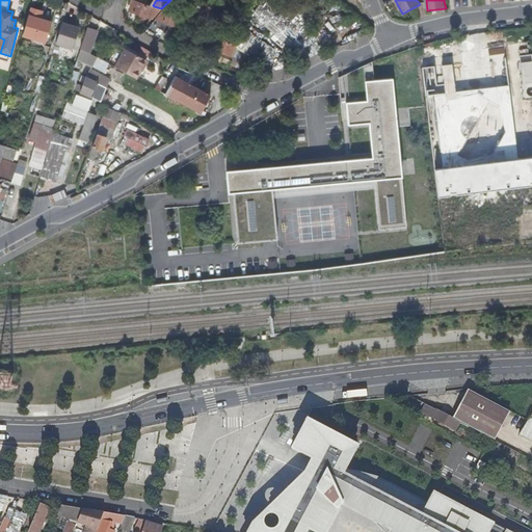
[(152,10),(158,12),(161,8),(154,6),(153,8),(133,1),(130,10),(150,18),(152,10)]
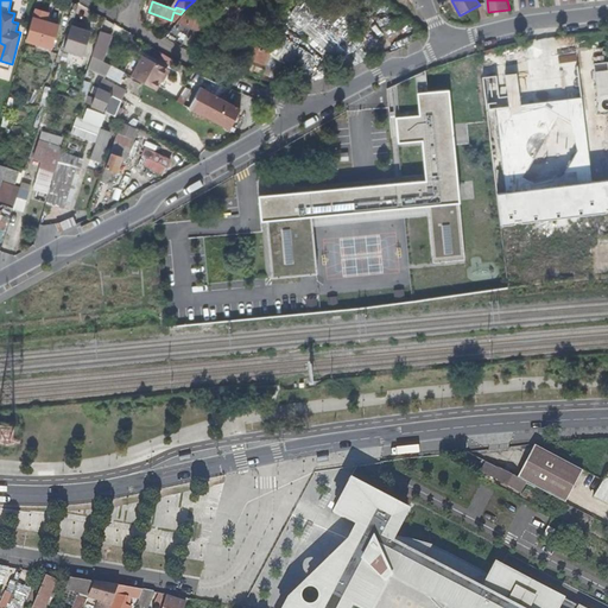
[(27,37),(54,44),(61,18),(46,14),(49,7),(37,4),(27,37)]
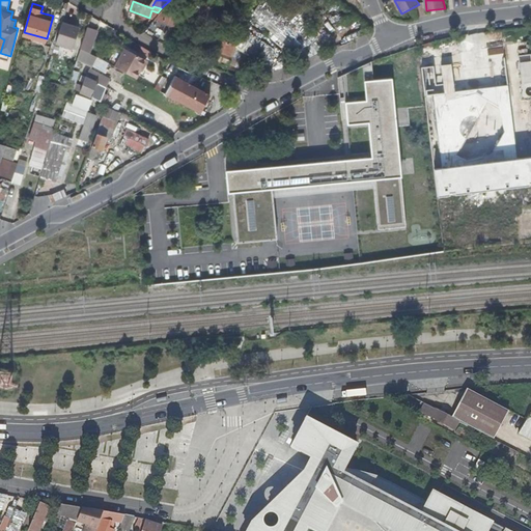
[(64,16),(57,40),(73,46),(80,24),(72,22),(73,19),(64,16)]
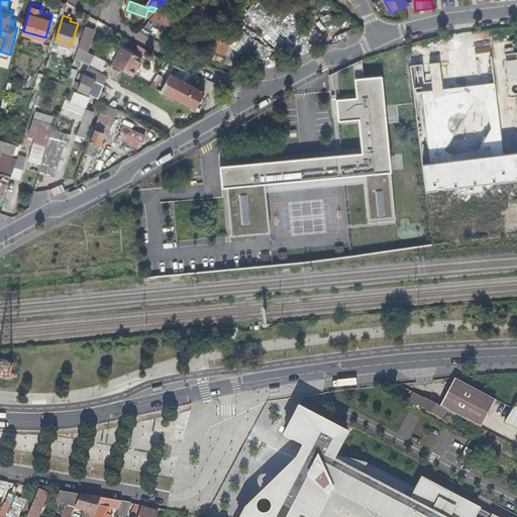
[(75,58),(100,72),(105,63),(87,53),(94,30),(86,25),(75,58)]
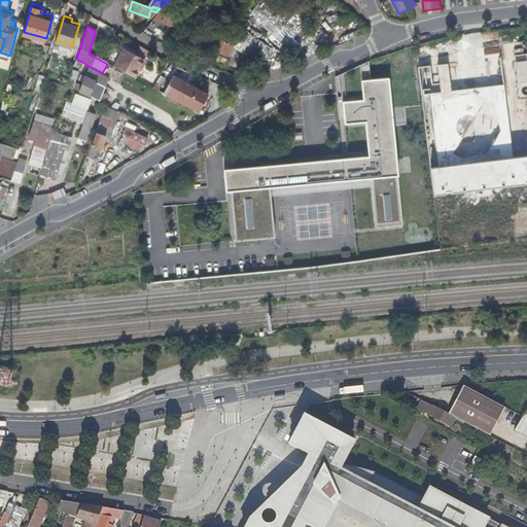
[(214,55),(233,56),(234,38),(214,37),(214,55)]
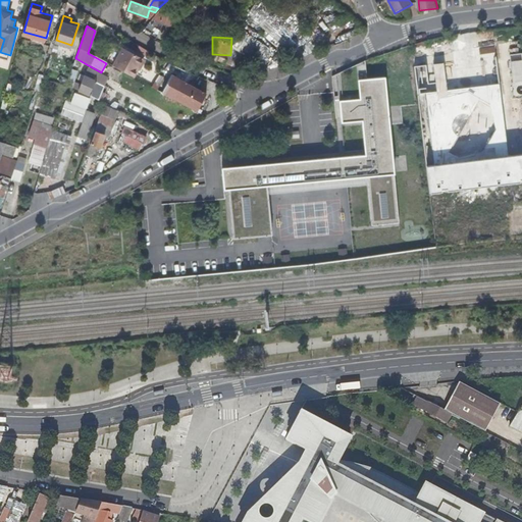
[(251,57),(267,64),(273,50),(258,43),(251,57)]
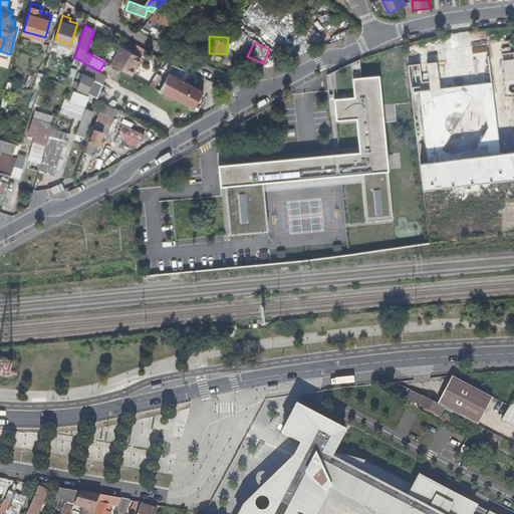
[(121,47),(111,66),(133,76),(141,58),(121,47)]
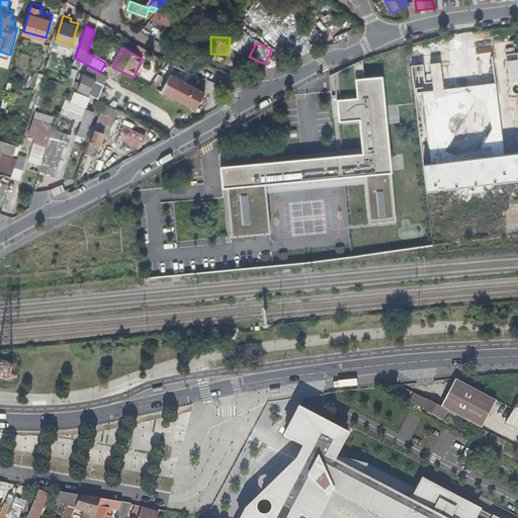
[(423,63),(410,65),(426,189),(517,178),(517,151),(503,153),(494,82),(443,89),(439,62),(429,63),(433,89),(426,89),(423,63)]
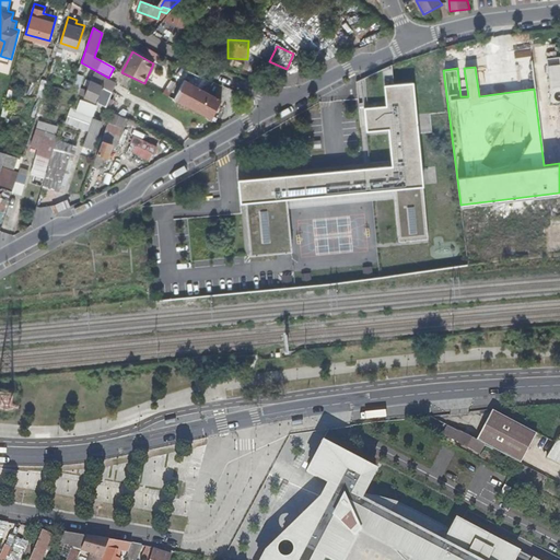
[(72,92),(79,94),(84,78),(78,76),(72,92)]
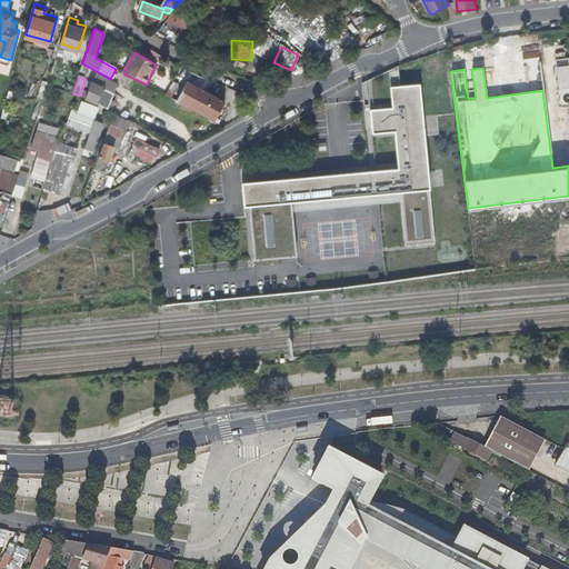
[(226,100),(187,79),(176,100),(215,120),(226,100)]
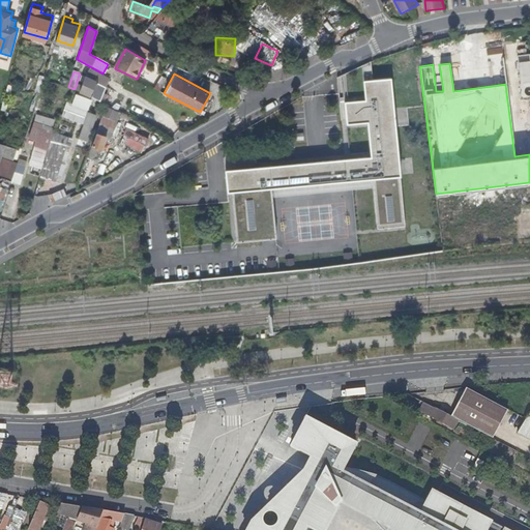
[(153,89),(160,92),(167,79),(158,76),(153,89)]
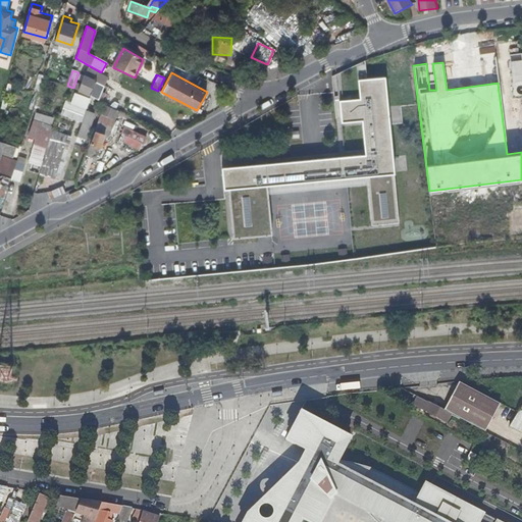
[(79,90),(81,91),(99,100),(106,86),(86,75),(79,90)]
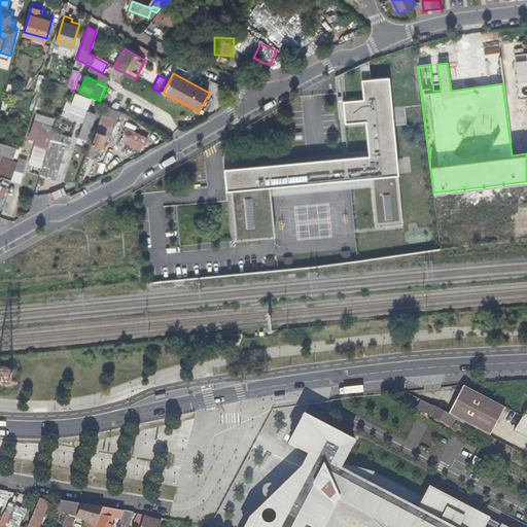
[(369,154),(224,168),(226,191),(232,190),(233,200),(237,240),(274,236),(270,186),(373,177),(377,224),(402,222),(389,78),(363,80),(365,99),(345,101),(347,124),(365,121),(369,154)]
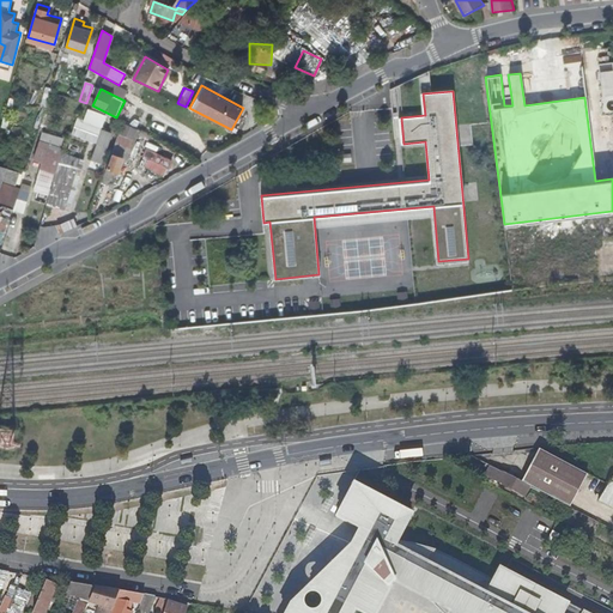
[(83,120),(76,117),(70,135),(96,144),(87,167),(98,170),(110,133),(101,129),(105,115),(86,109),(83,120)]
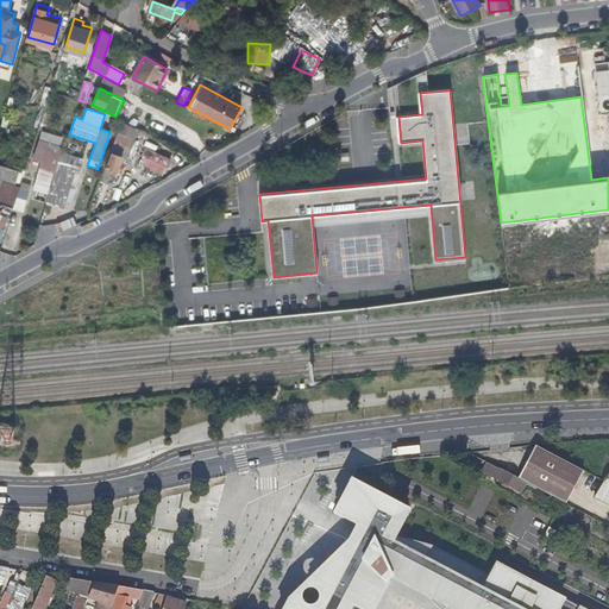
[(39,168),(55,173),(63,146),(39,139),(32,159),(41,162),(39,168)]
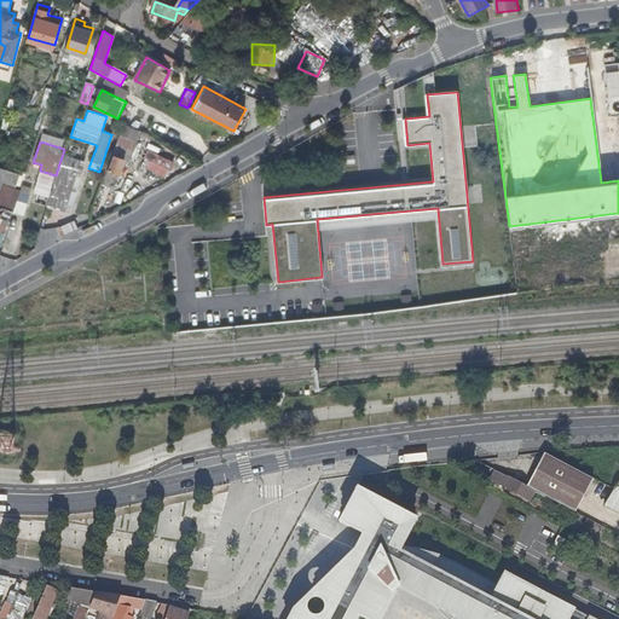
[(67,155),(79,157),(81,149),(69,146),(67,155)]
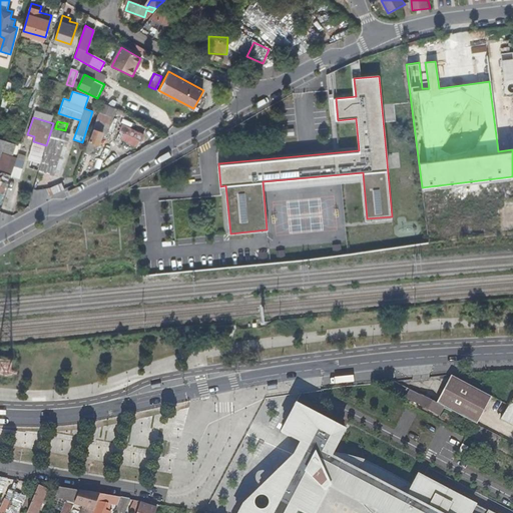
[(115,139),(138,147),(143,132),(121,124),(115,139)]
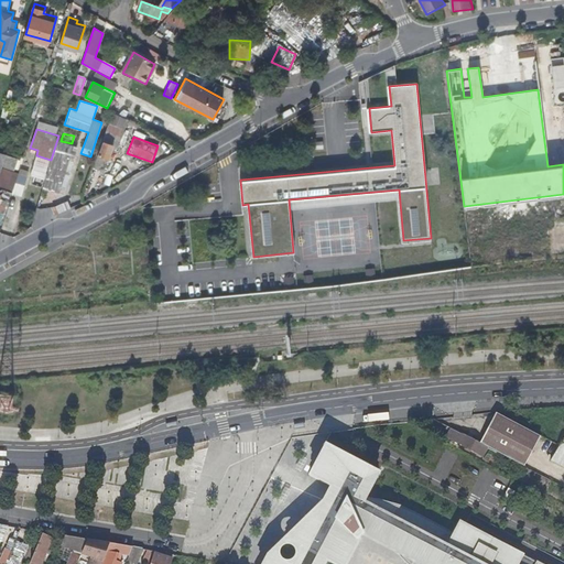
[(43,190),(64,194),(78,148),(58,140),(43,190)]
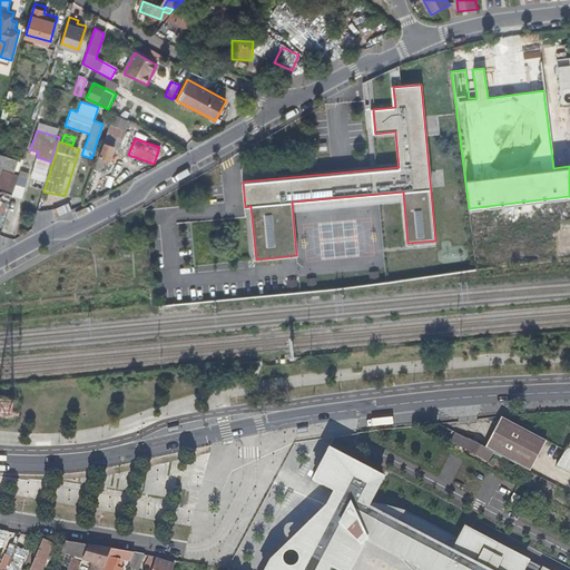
[(115,146),(104,143),(99,156),(109,159),(115,146)]
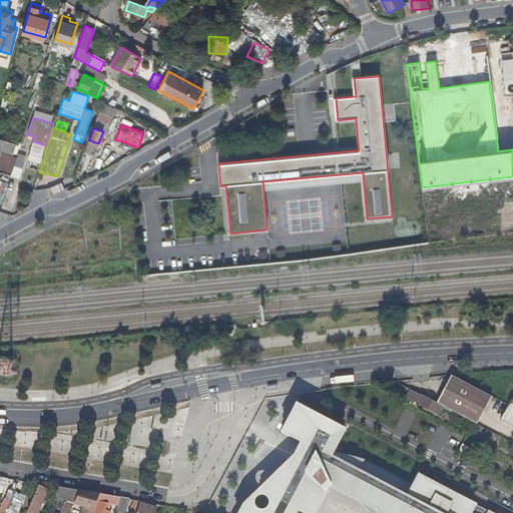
[(0,158),(0,168),(12,173),(17,157),(2,152),(2,151),(13,154),(16,144),(0,138),(0,157),(0,158)]
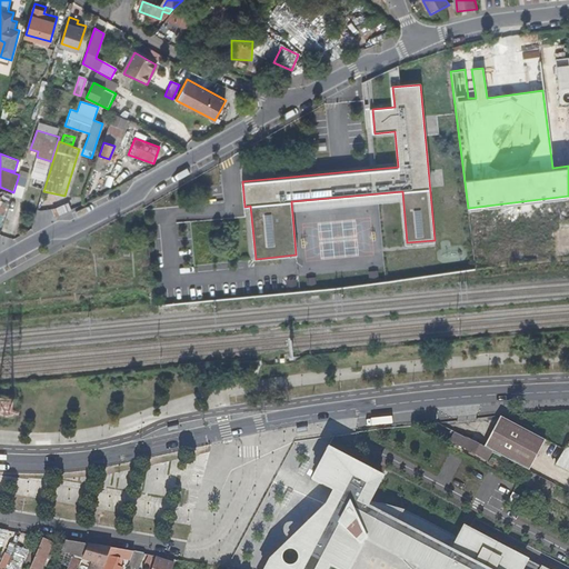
[(99,156),(95,170),(105,175),(109,159),(99,156)]
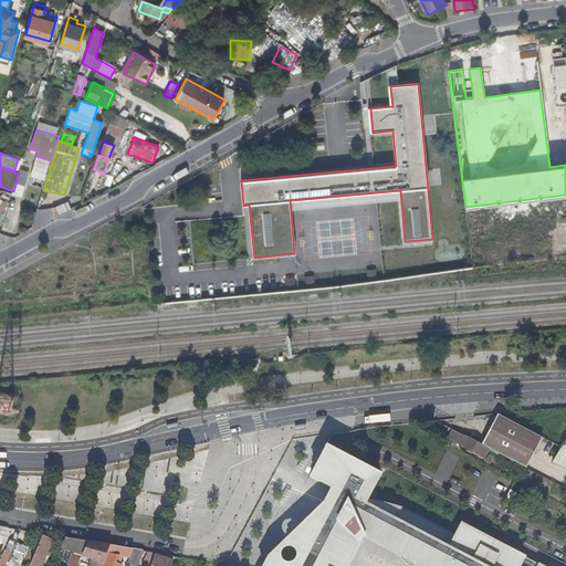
[(55,207),(58,213),(70,210),(67,202),(55,207)]
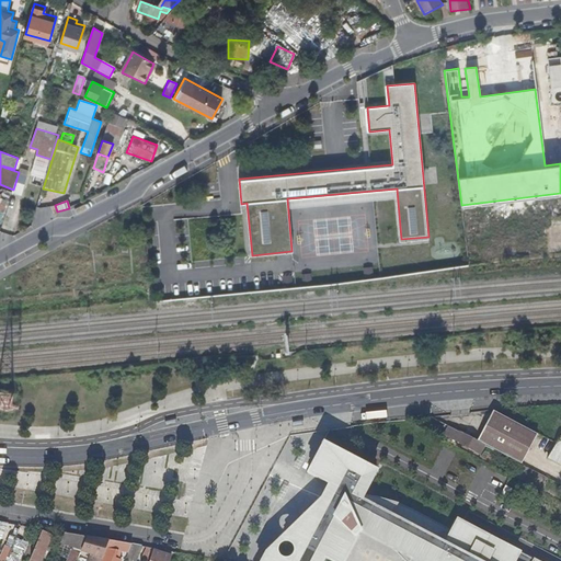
[(0,405),(10,407),(11,388),(0,387),(0,405)]
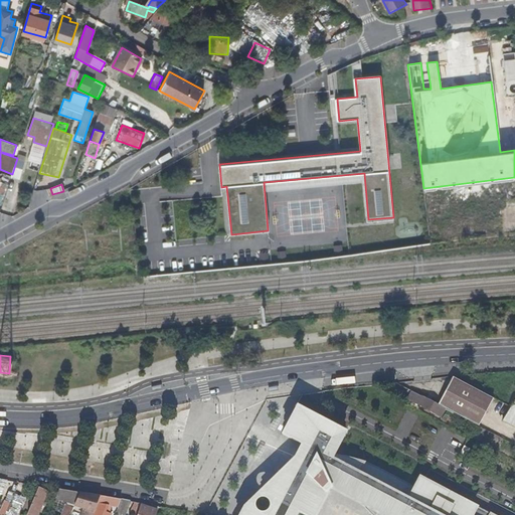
[(494,399),(454,377),(440,404),(480,426),(494,399)]
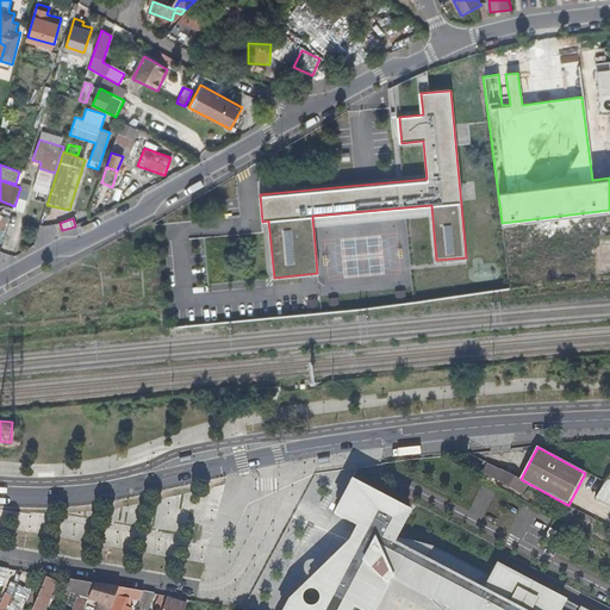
[(281,609),(352,609),(354,608),(358,609),(375,609),(392,580),(449,609),(587,609),(580,607),(579,608),(566,601),(567,599),(497,561),(490,574),(481,587),(394,541),(411,509),(350,478),(332,515),(355,526),(348,541),(288,598),(281,609)]
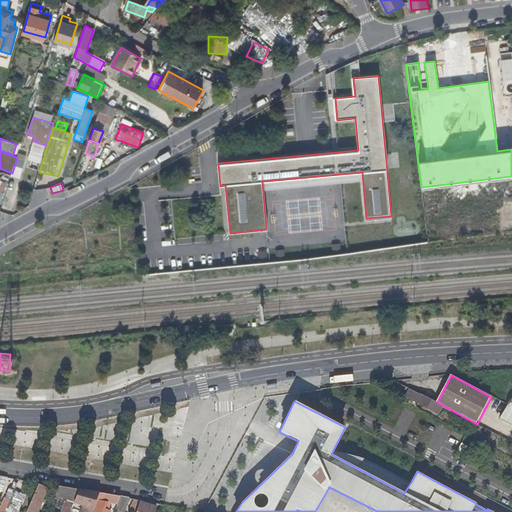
[(501,418),(511,424),(511,407),(508,405),(501,418)]
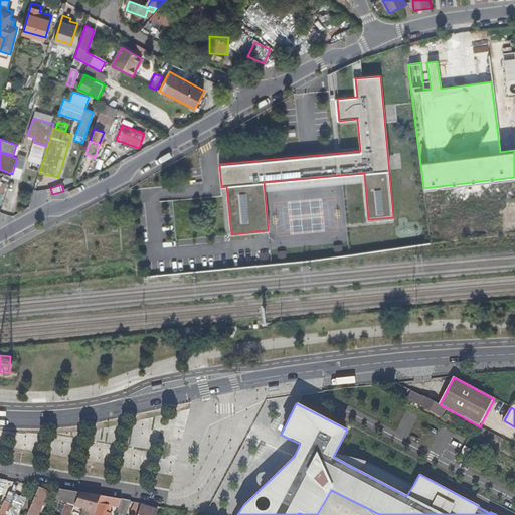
[(74,503),(79,492),(60,488),(57,496),(68,500),(74,503)]
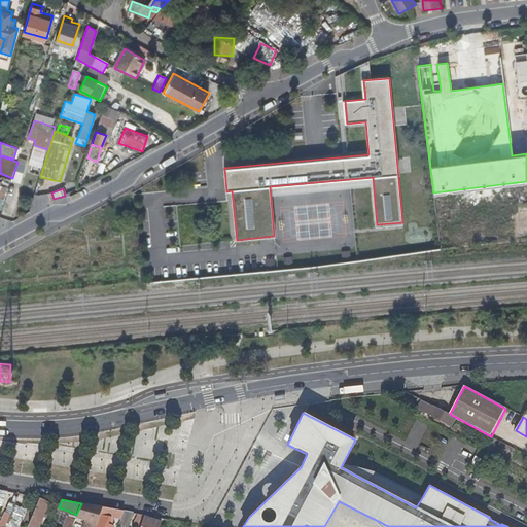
[(39,526),(48,505),(38,501),(27,526),(39,526)]
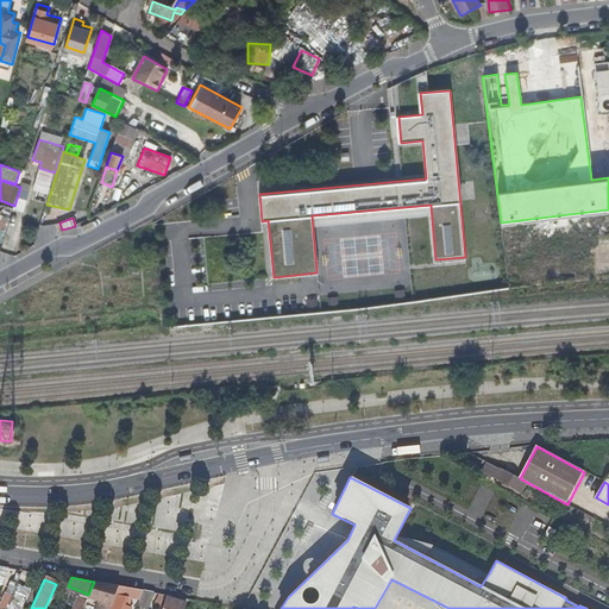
[(114,597),(120,585),(111,584),(95,582),(89,595),(89,596),(100,600),(102,591),(114,597)]
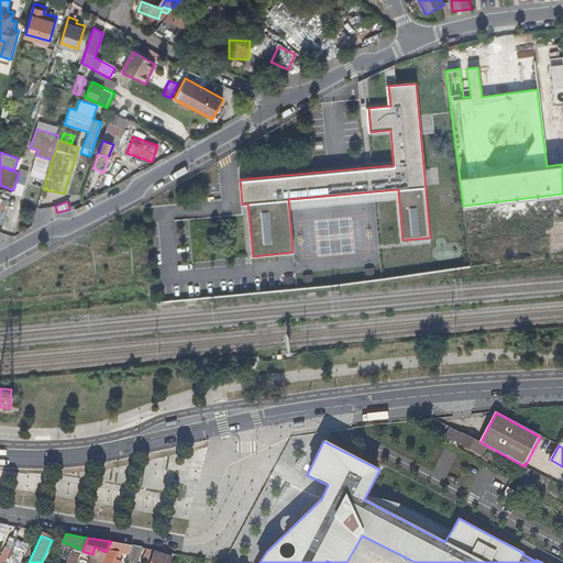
[(130,553),(133,545),(124,543),(111,541),(106,552),(101,562),(121,562),(122,562),(117,559),(119,551),(130,553)]
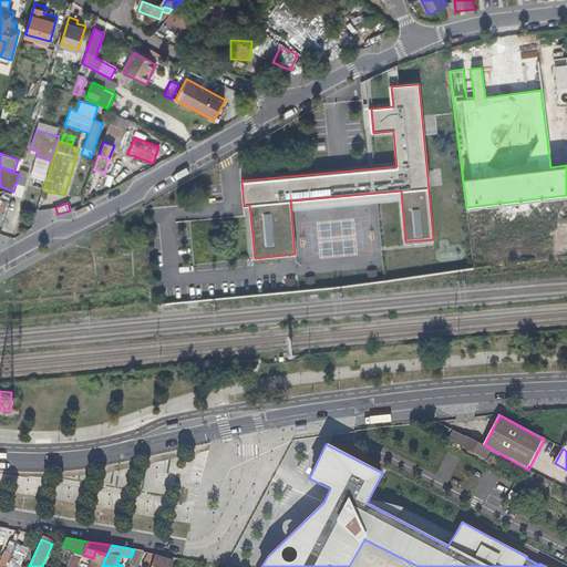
[(171,566),(173,560),(155,554),(150,566),(171,566)]
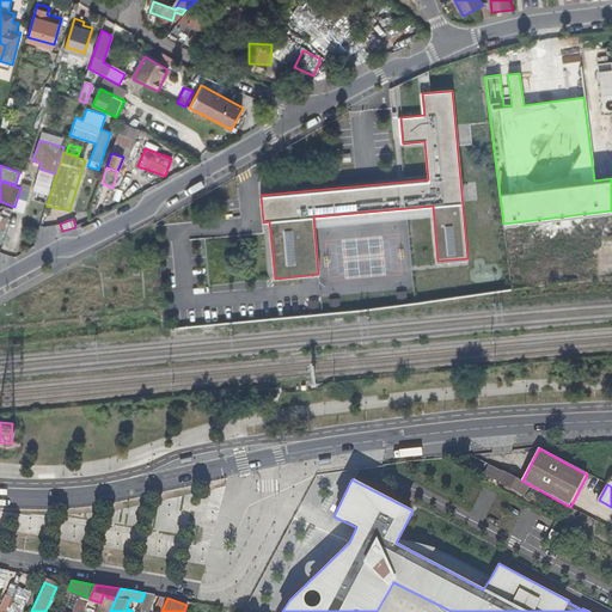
[(2,611),(6,611),(11,601),(5,599),(0,610),(4,611),(2,611)]
